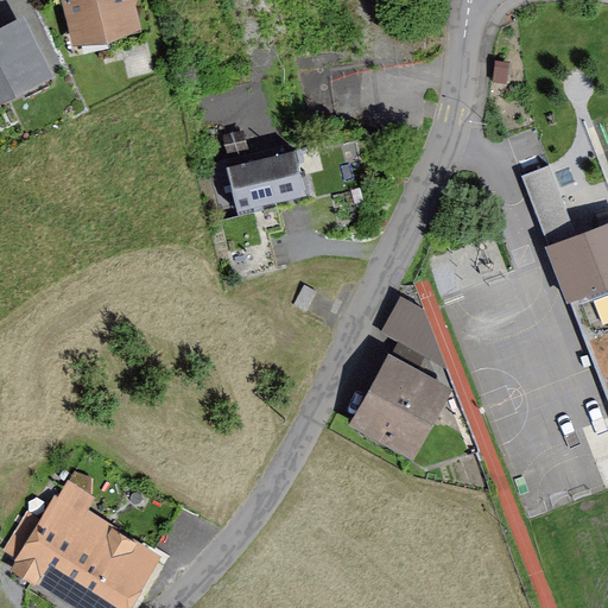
[(124,0),(52,0),(54,2),(65,0),(69,0),(78,37),(130,25),(124,0)]
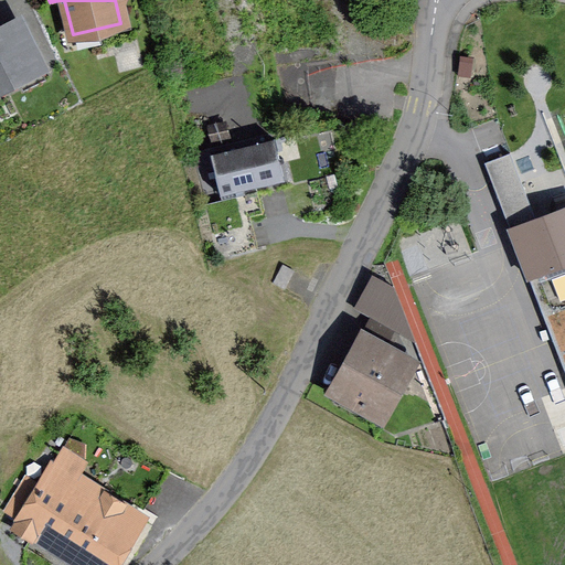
[(0,87),(41,66),(19,22),(0,30),(0,87)]
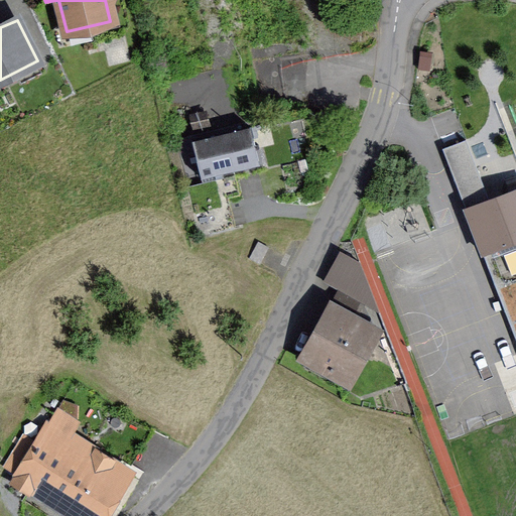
[(259,164),(250,127),(192,141),(202,178),(259,164)]
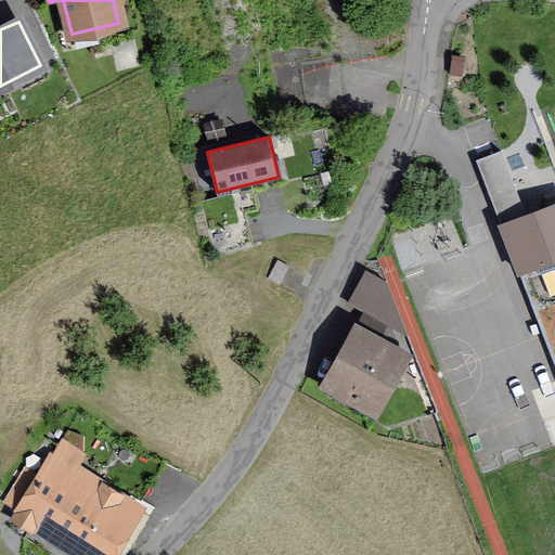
[(501,151),(476,159),(500,219),(524,209),(501,151)]
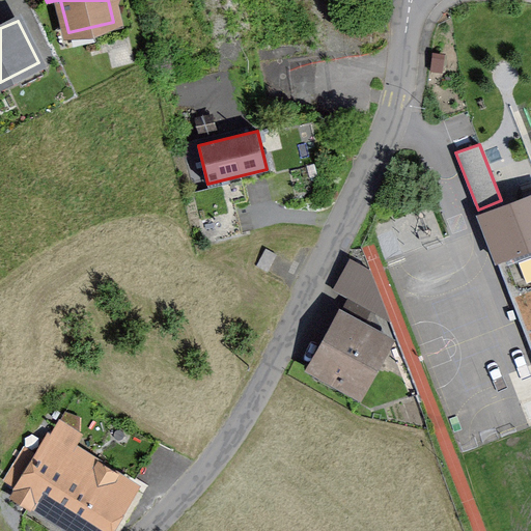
[(530,195),(513,202),(479,215),(530,347),(530,195)]
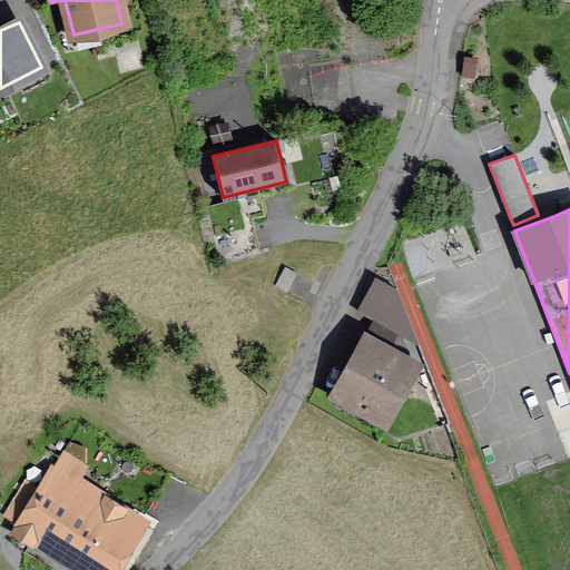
[(285,267),(276,285),(287,292),(296,273),(285,267)]
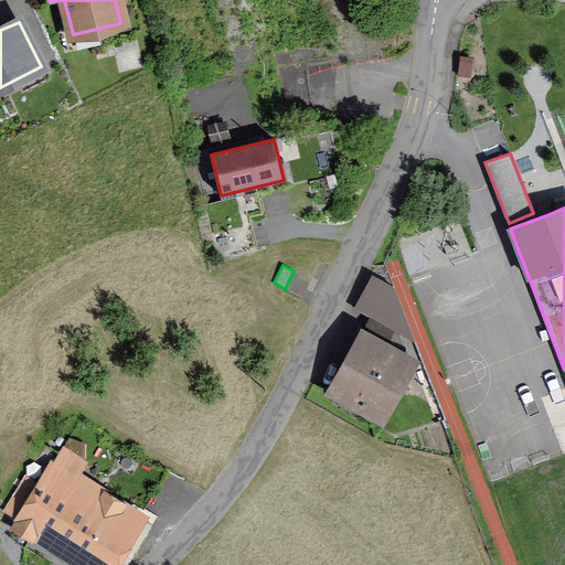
[(415,342),(398,301),(392,284),(373,275),(355,309),(415,342)]
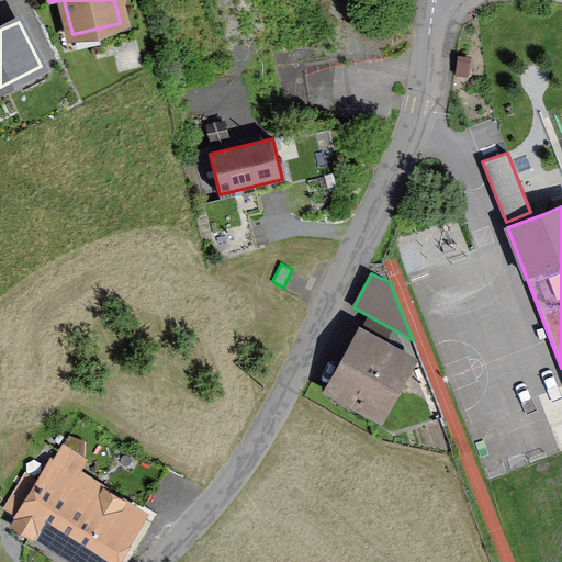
[(364,337),(335,391),(375,413),(406,359),(386,348),(394,334),(368,319),(360,335),(364,337)]
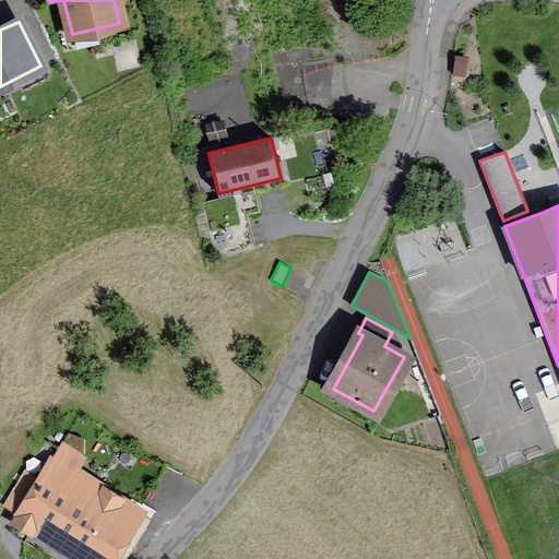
[(19,514),(92,558),(107,558),(138,511),(116,498),(108,510),(68,486),(78,471),(82,453),(82,440),(68,435),(19,514)]
